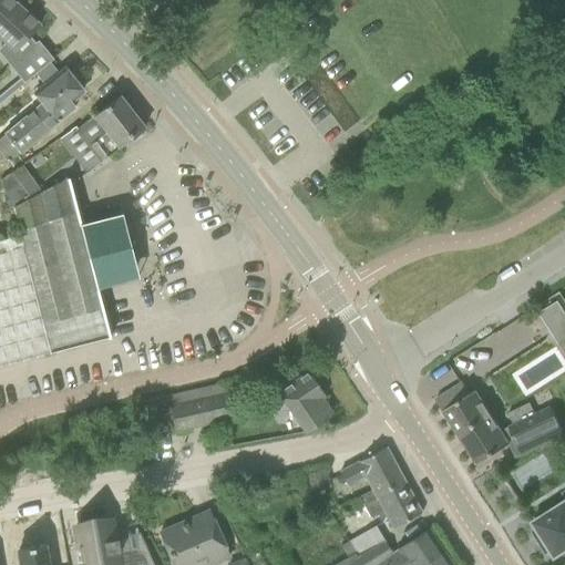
[(0,0),(0,36),(6,42),(0,48),(0,50),(21,76),(0,94),(0,102),(38,72),(52,61),(55,58),(39,39),(37,41),(31,34),(42,23),(17,0),(0,0)]
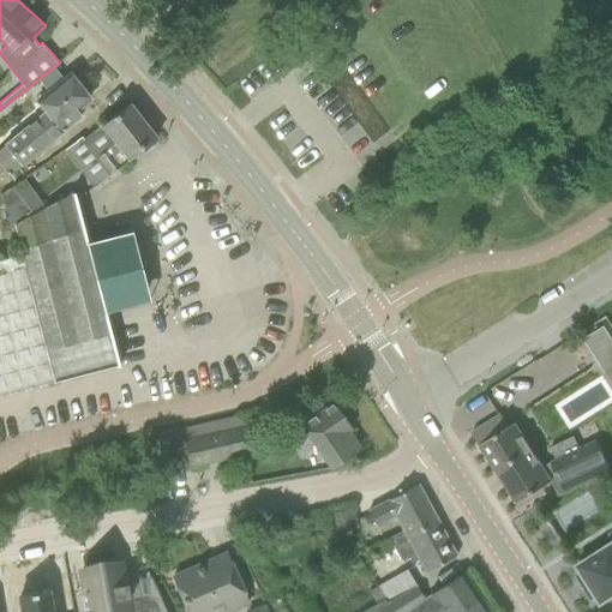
[(57,66),(41,78),(51,90),(66,78),(57,66)]
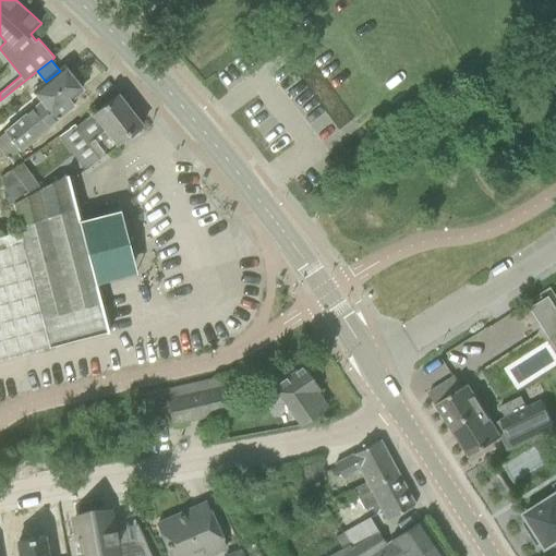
[(70,98),(83,88),(65,67),(60,71),(46,82),(34,92),(41,100),(0,135),(0,149),(8,159),(75,105),(70,98)]
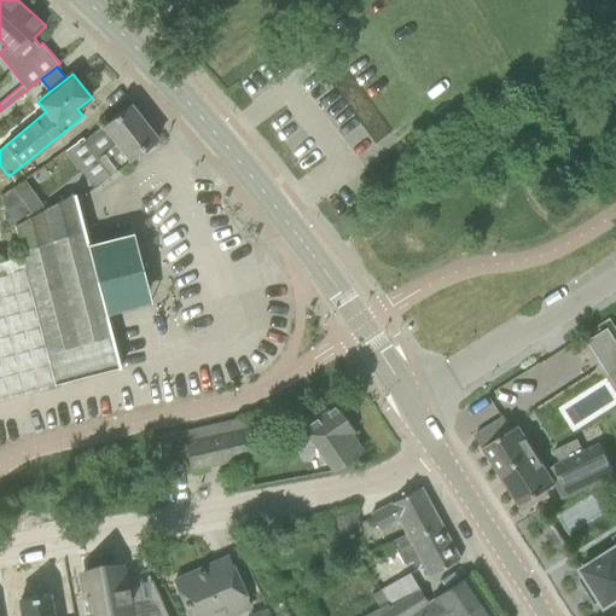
[(111,175),(160,138),(132,103),(104,126),(117,144),(98,160),(111,175)]
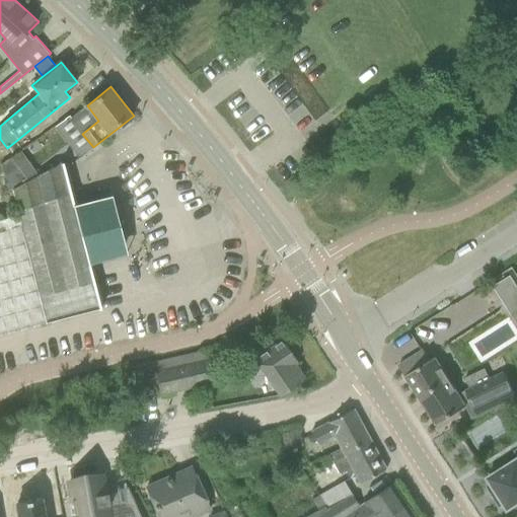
[(11,188),(34,174),(25,148),(2,163),(3,167),(8,178),(11,188)]
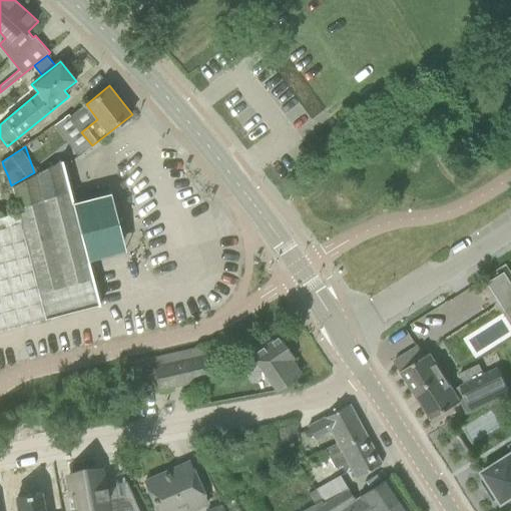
[(0,331),(101,305),(90,260),(119,251),(104,194),(75,201),(64,159),(60,160),(13,186),(20,210),(0,216),(0,331)]
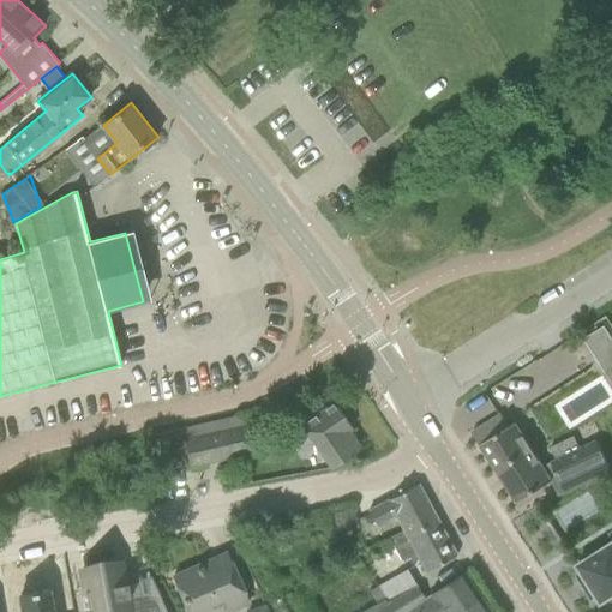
[(4,198),(0,199),(0,249),(15,244),(3,214),(10,211),(4,198)]
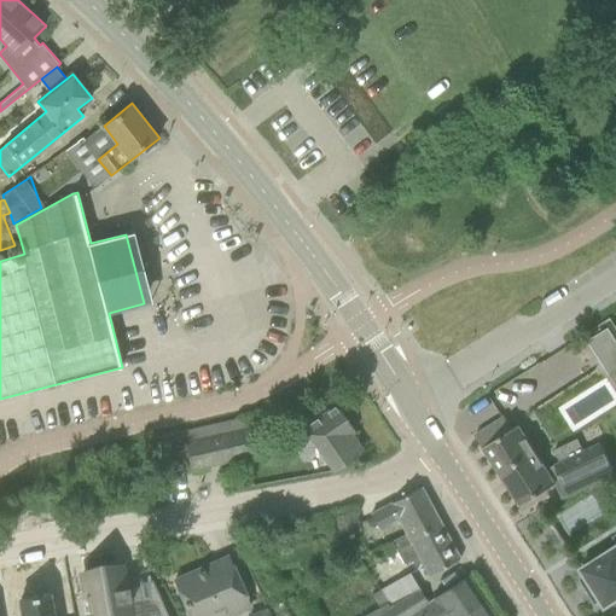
[(615,375),(615,333),(596,344),(615,375)]
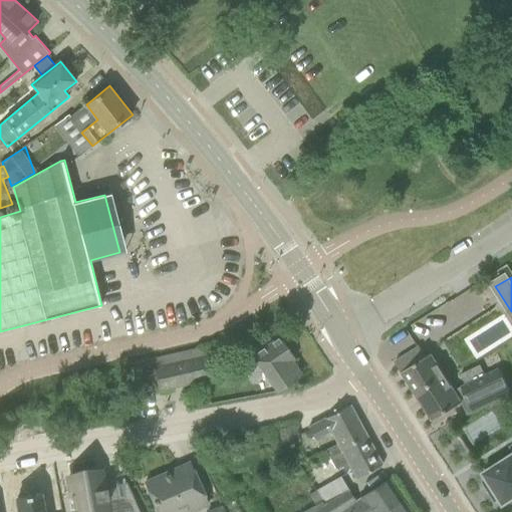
[(289,344),(287,346),(280,336),(267,345),(265,342),(242,358),(250,369),(260,362),(279,391),(302,373),(292,359),(295,357),(295,356),(296,355),(297,351),(293,345),(289,344)]
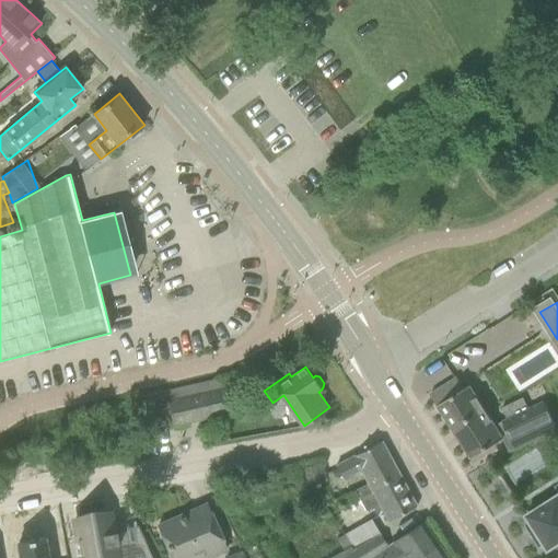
[(224,391),(253,384),(245,372),(136,397),(141,420),(172,413),(175,426),(230,414),(224,391)]
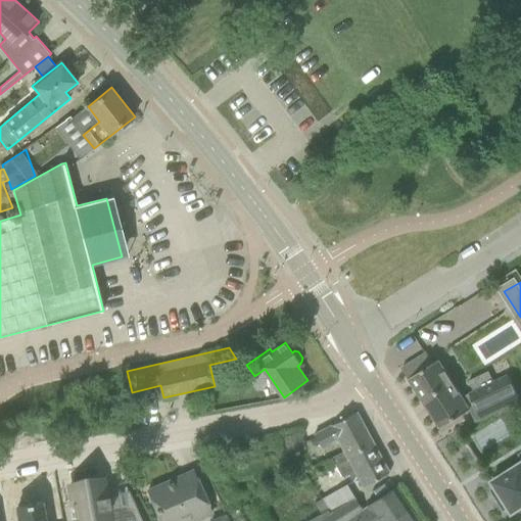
[(442,427),(471,408),(464,395),(440,359),(435,362),(428,350),(404,367),(442,427)]
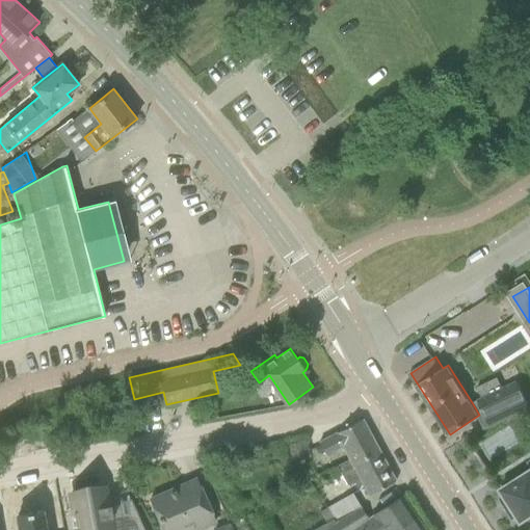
[(485,428),(529,407),(529,402),(519,380),(504,388),(499,376),(478,387),(483,397),(472,402),(479,415),(485,428)]
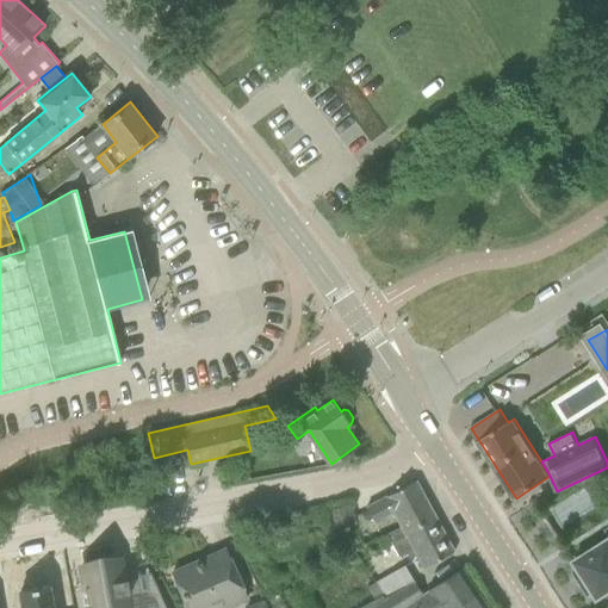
[(407,533),(438,516),(417,479),(367,506),(376,521),(394,512),(402,526),(388,534),(391,541),(392,541),(408,534),(407,533)]
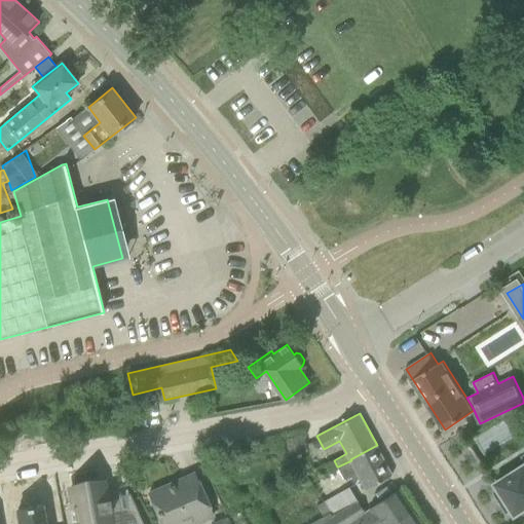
[(290,453),(307,449),(305,435),(287,438),(290,453)]
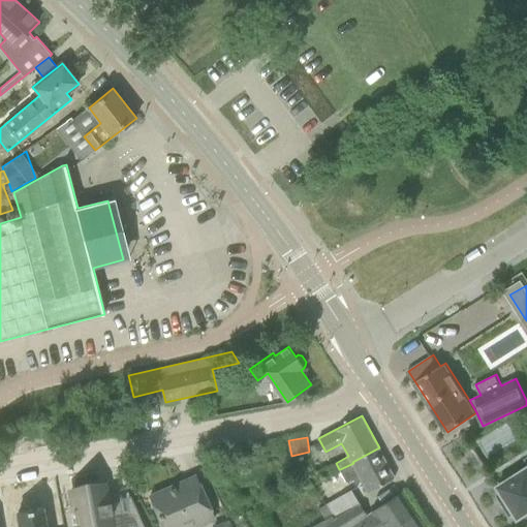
[(367,492),(395,477),(379,447),(352,462),(353,463),(340,469),(339,469),(346,483),(359,475),(367,492)]
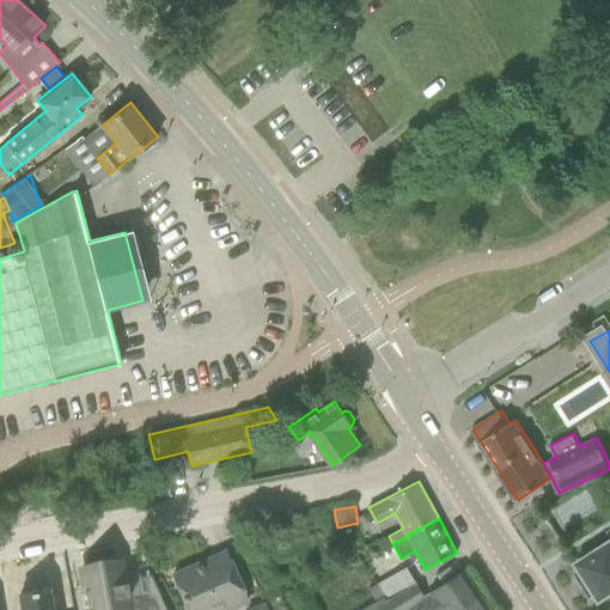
[(609,541),(597,550),(595,547),(580,556),(583,560),(579,562),(583,568),(577,572),(592,597),(598,593),(602,599),(607,596),(609,593),(609,541)]
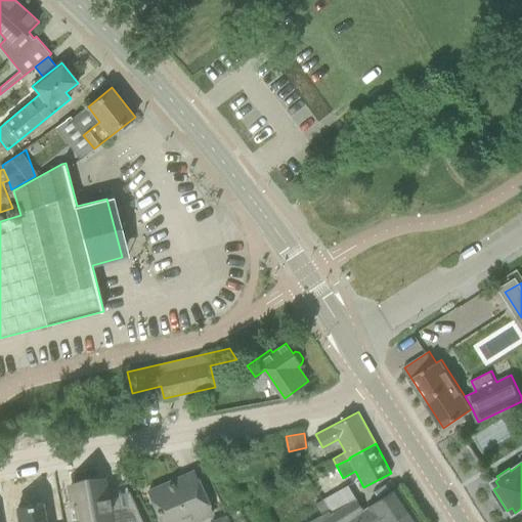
[(199,521),(214,516),(203,489),(194,471),(149,490),(163,521),(199,521)]
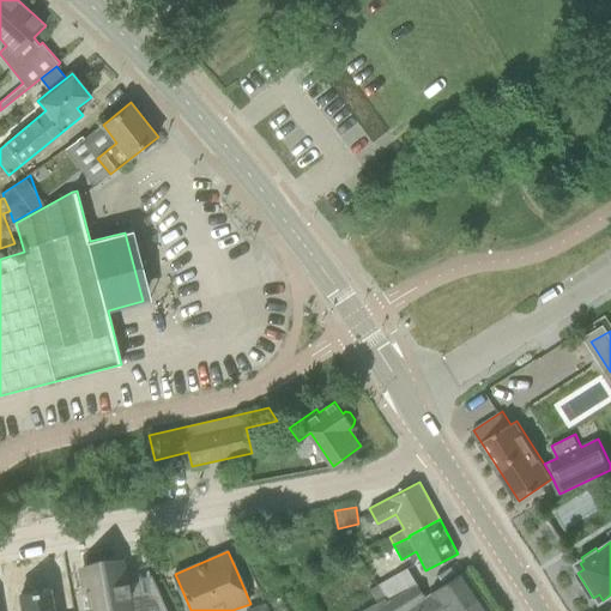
[(121,564),(83,572),(89,610),(167,610),(162,600),(128,606),(127,599),(131,599),(128,584),(123,584),(121,564)]
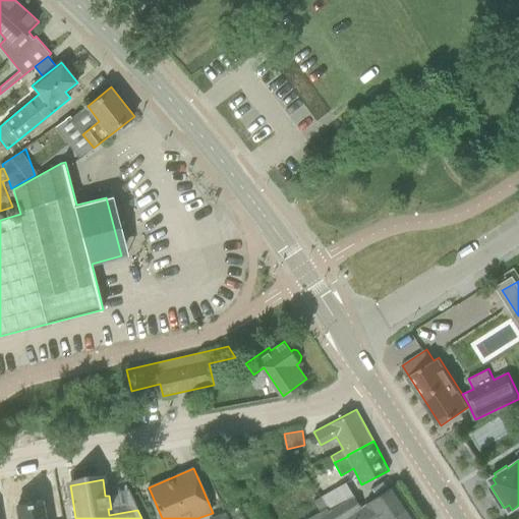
[(323,496),(313,501),(320,512),(352,494),(345,482),(323,496)]
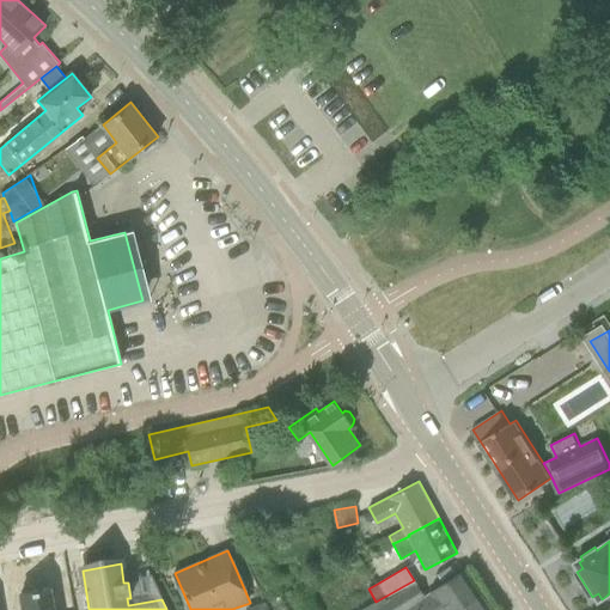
[(366,607),(360,609),(457,609),(481,595),(464,569),(444,583),(425,596),(414,580),(376,602),(366,607)]
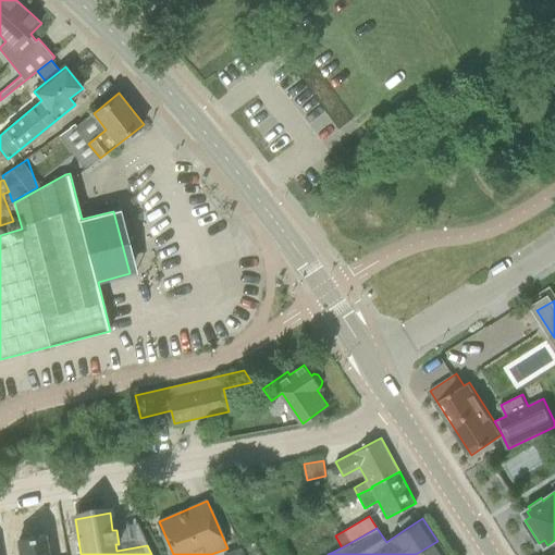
[(49,554),(46,533),(19,539),(22,554),(49,554)]
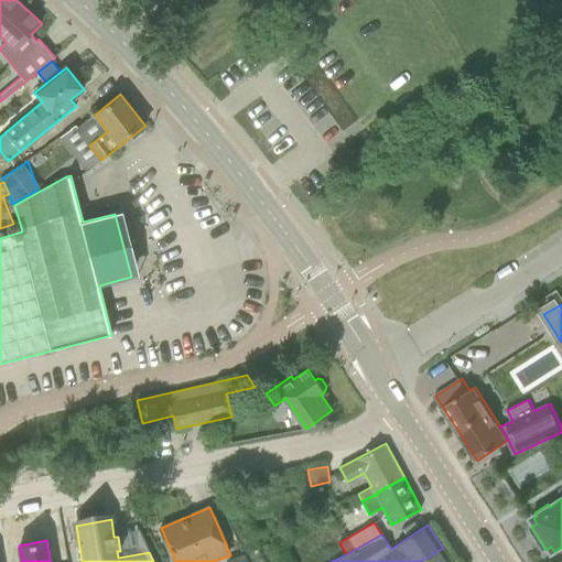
[(452,561),(443,548),(421,561),(452,561)]
